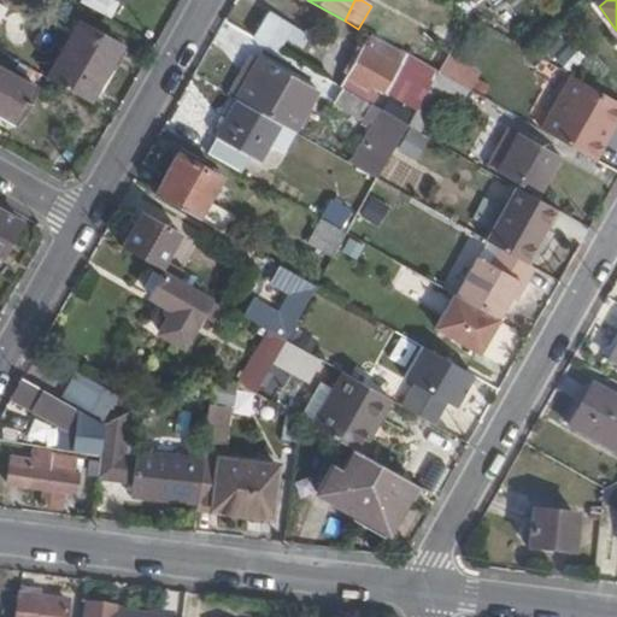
[(266,13),(252,39),(276,53),(291,28),(266,13)]
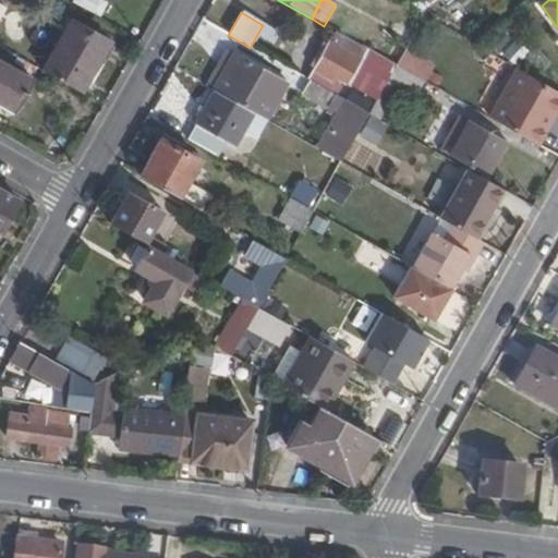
[(70,24),(43,73),(80,94),(108,46),(70,24)]
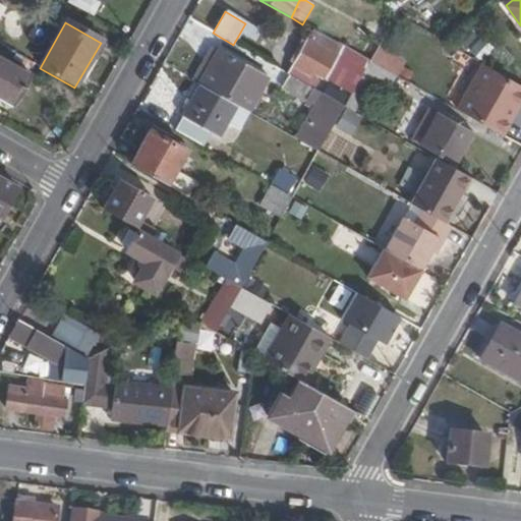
[(356,55),(368,61),(387,30),(375,23),(356,55)]
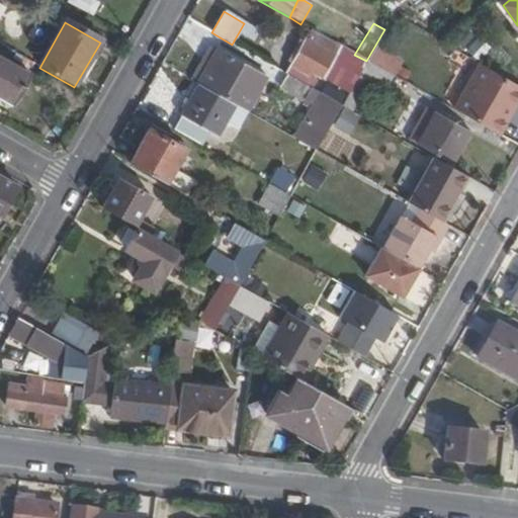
[(310,29),(284,74),(285,75),(301,84),(310,71),(322,78),(339,46),(310,29)]
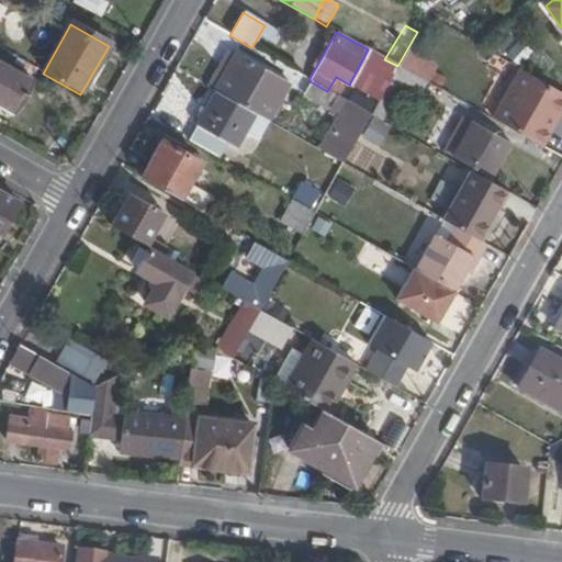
[(218,93),(238,57),(232,53),(211,89),(218,93)]
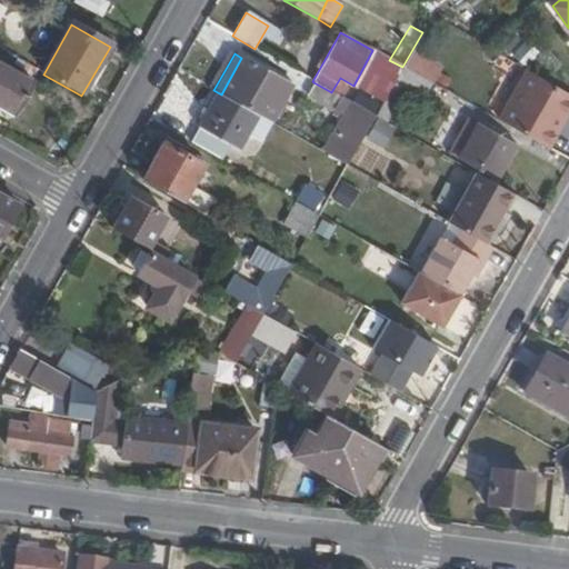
[(293,86),(241,58),(221,95),(259,116),(272,123),(293,86)]
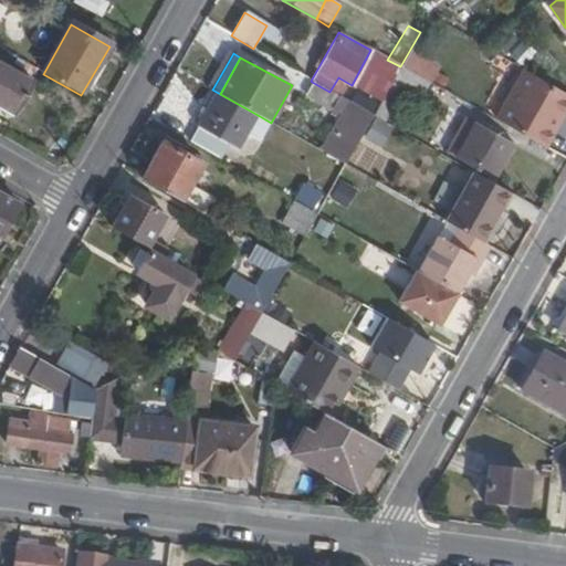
[(31,82),(0,65),(0,104),(14,113),(31,82)]
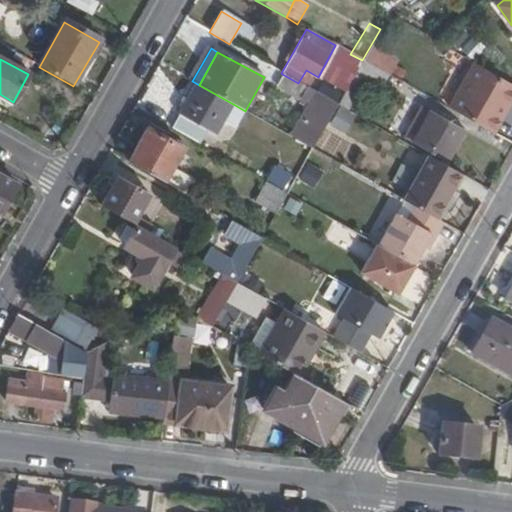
[(380,90),(389,75),(362,60),(354,76),(380,90)]
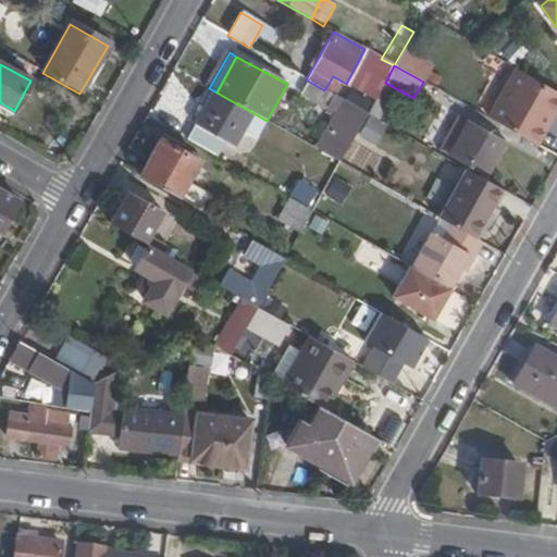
[(539,132),(556,99),(556,94),(527,76),(506,114),(539,132)]
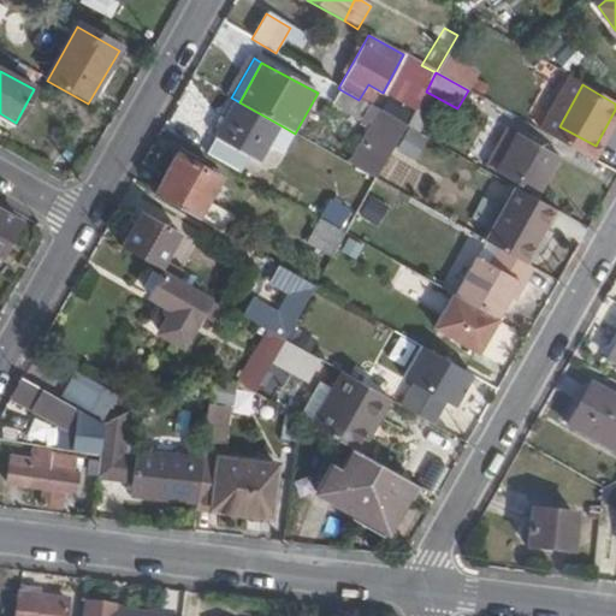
[(373,125),(350,165),(375,179),(406,126),(359,100),(339,89),(331,104),(360,120),(361,118),(373,125)]
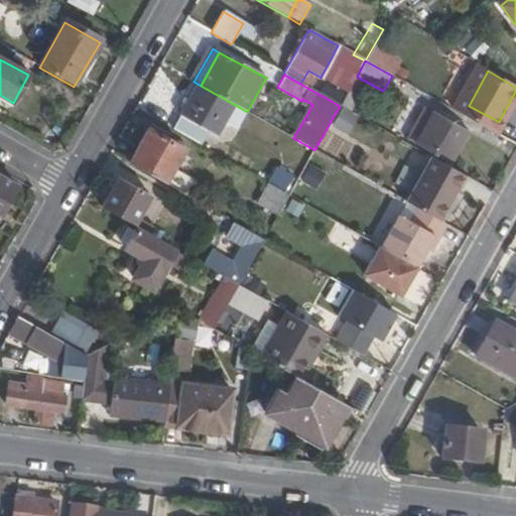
[(217,136),(235,105),(201,86),(182,117),(208,131),(217,136)]
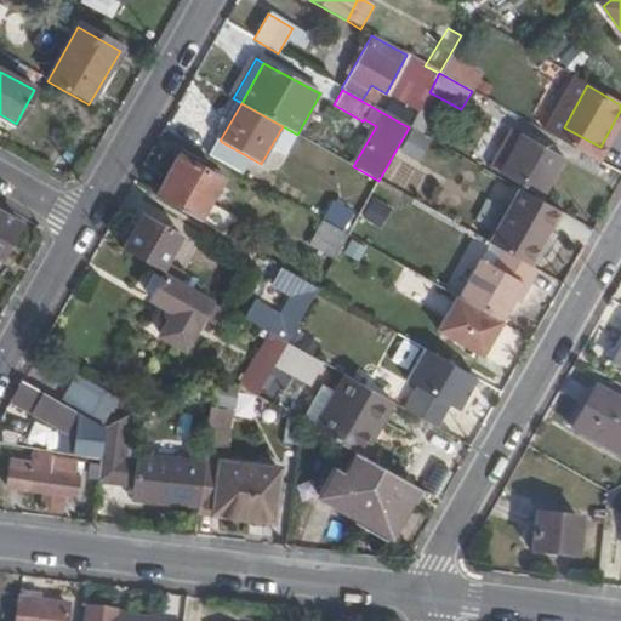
[(541,195),(563,159),(524,137),(502,175),(541,195)]
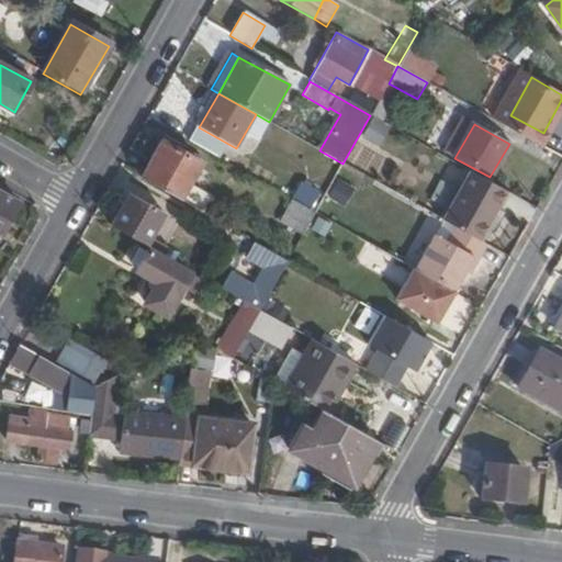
[(226,143),(199,127),(191,142),(217,158),(226,143)]
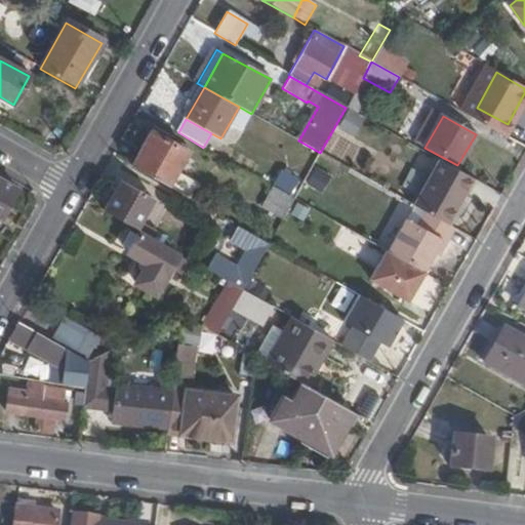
[(150,132),(130,166),(165,187),(185,153),(150,132)]
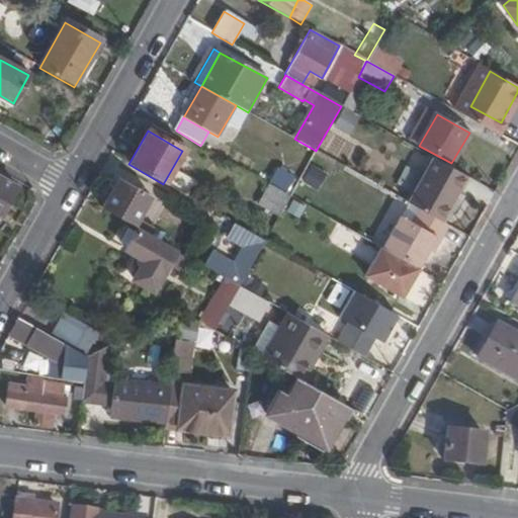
[(442,223),(467,178),(432,159),(427,168),(423,166),(403,200),(419,209),(442,223)]
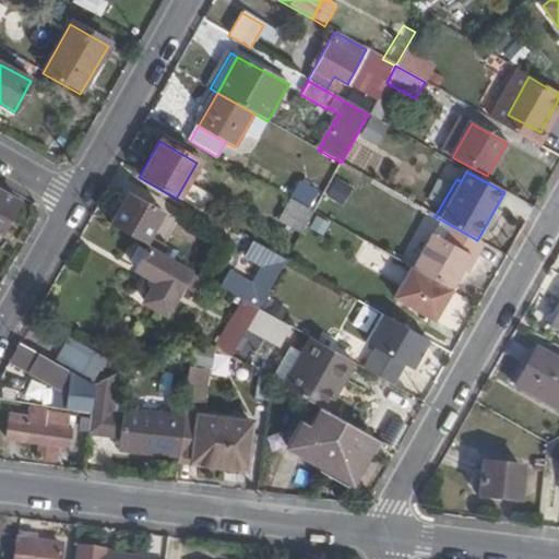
[(343,205),(353,186),(335,178),(325,197),(343,205)]
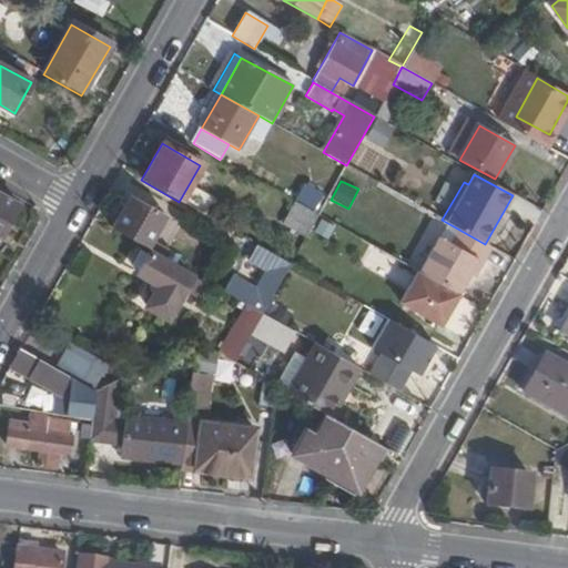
[(130,196),(112,229),(145,247),(163,216),(130,196)]
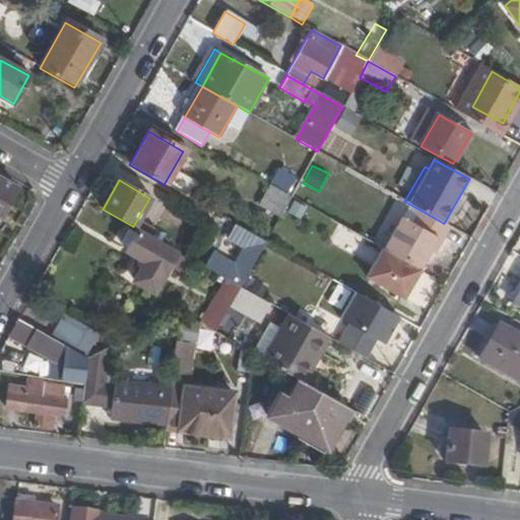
[(0,214),(14,189),(0,181),(0,214)]
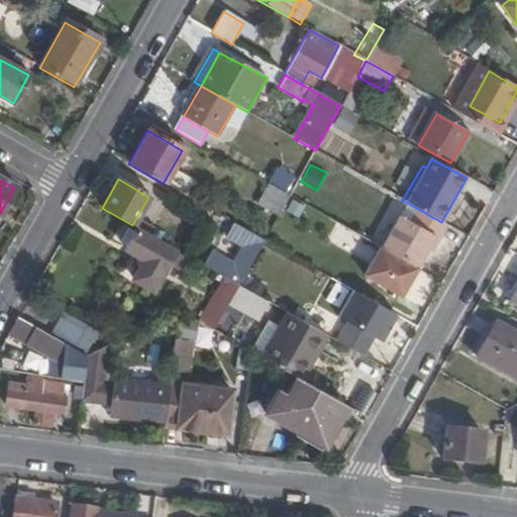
[(277,217),(288,196),(267,184),(255,204),(277,217)]
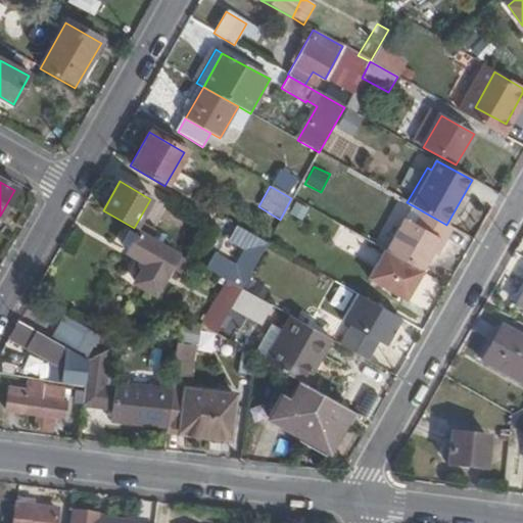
[(444,241),(452,228),(446,225),(423,211),(415,224),(405,219),(386,251),(421,272),(439,238),(444,241)]
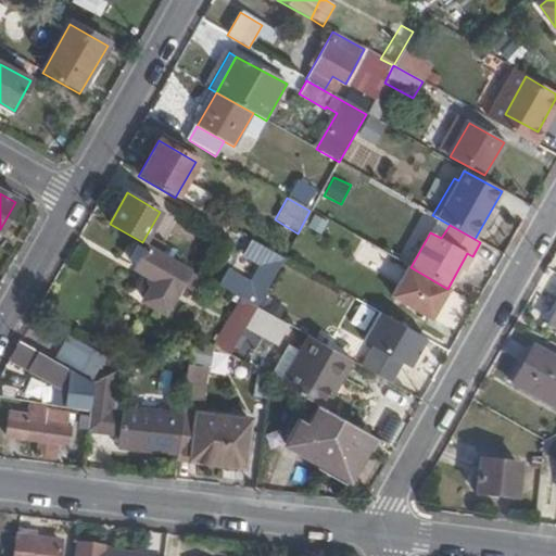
[(226,267),(216,285),(241,299),(257,307),(285,260),(251,240),(241,256),(257,265),(249,281),(226,267)]
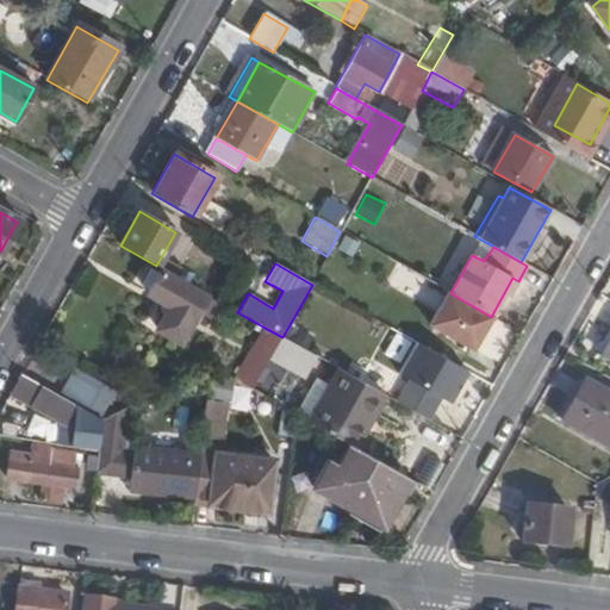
[(433,313),(446,291),(397,263),(384,285),(433,313)]
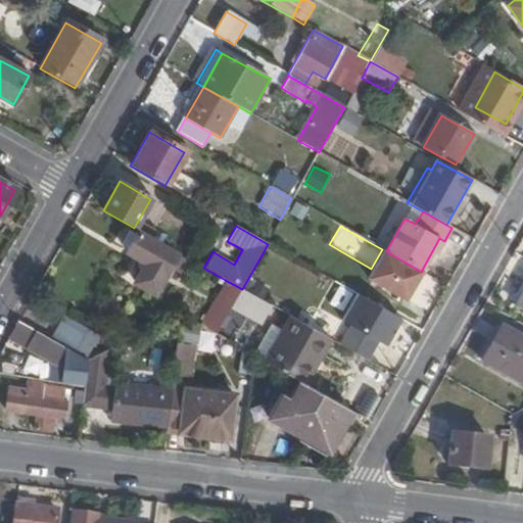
[(182,273),(190,259),(177,252),(175,254),(137,234),(126,251),(141,260),(139,264),(139,267),(139,269),(140,273),(135,282),(154,292),(169,267),(182,273)]
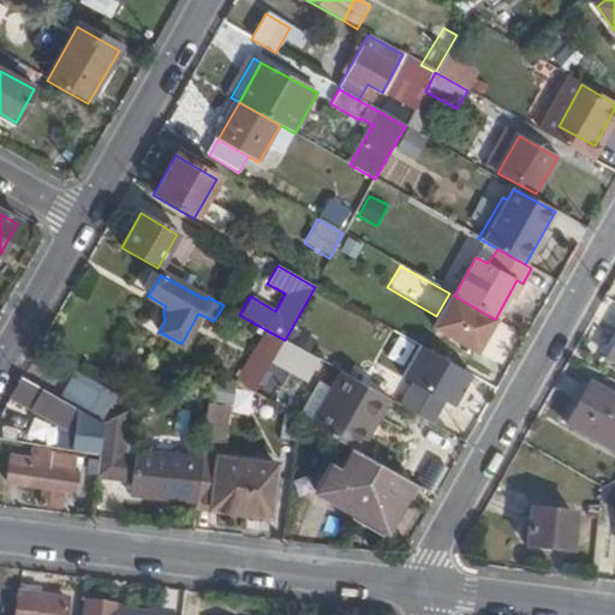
[(267,330),(237,383),(255,394),(285,340),(267,330)]
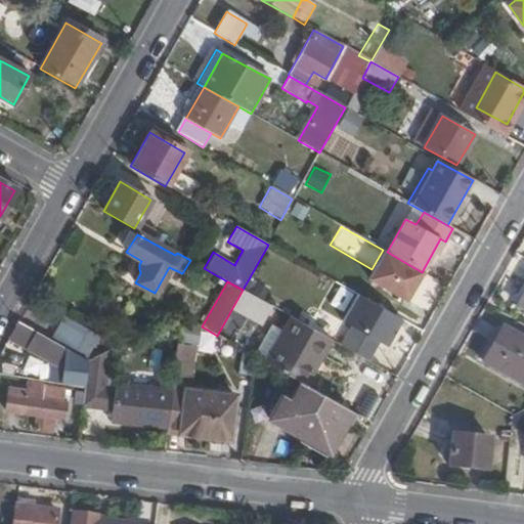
[(391,340),(409,308),(377,289),(358,320),(391,340)]
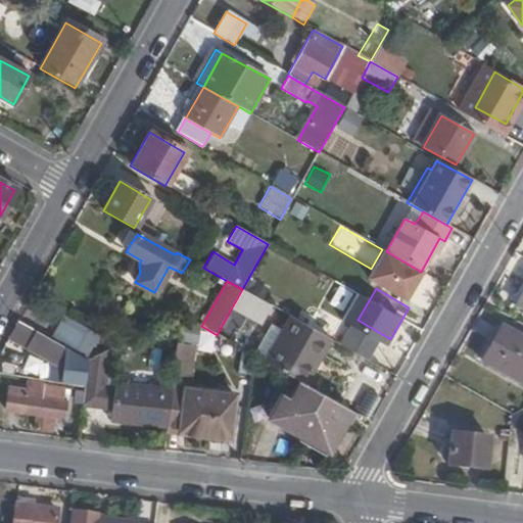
[(60,316),(48,338),(76,354),(89,331),(60,316)]
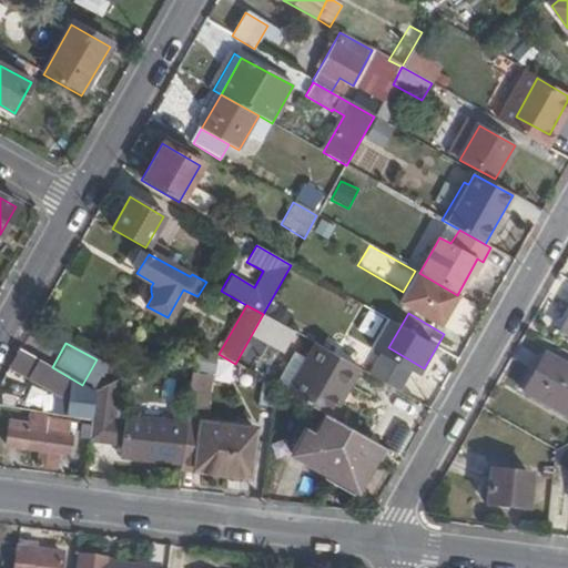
[(343,384),(347,387),(358,368),(314,343),(285,392),(325,414),(343,384)]
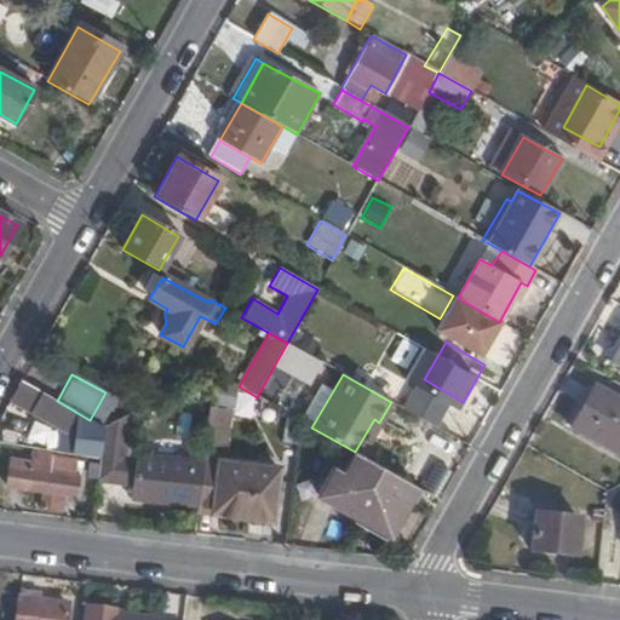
[(70,453),(98,457),(103,428),(90,420),(57,401),(22,382),(10,403),(73,438),(70,453)]
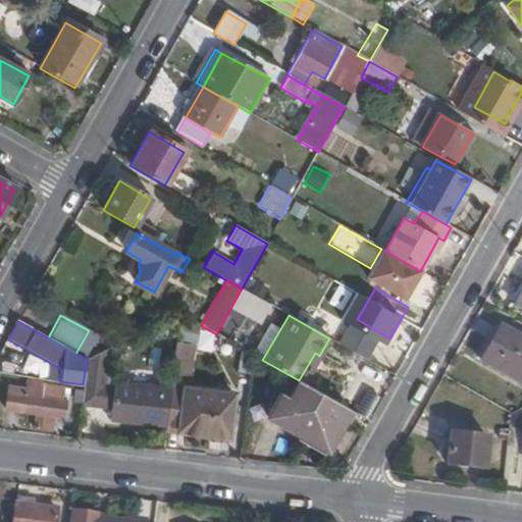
[(520,383),(521,379),(521,336),(500,324),(480,360),(520,383)]
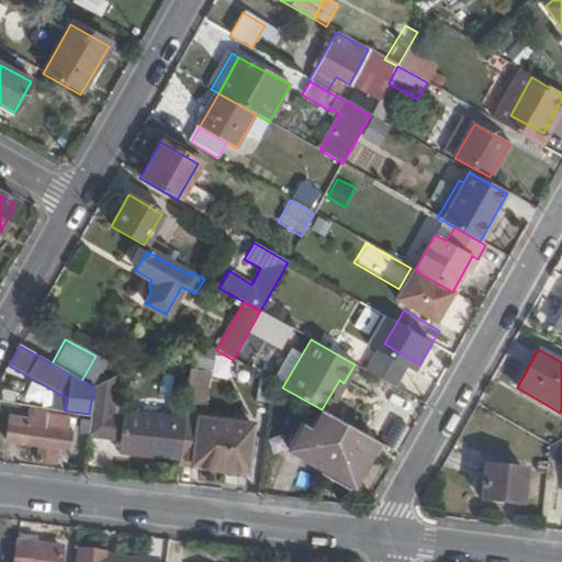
[(114,418),(120,374),(93,388),(89,414),(87,437),(120,441),(120,452),(178,459),(184,402),(172,400),(170,417),(124,412),(123,419),(114,418)]
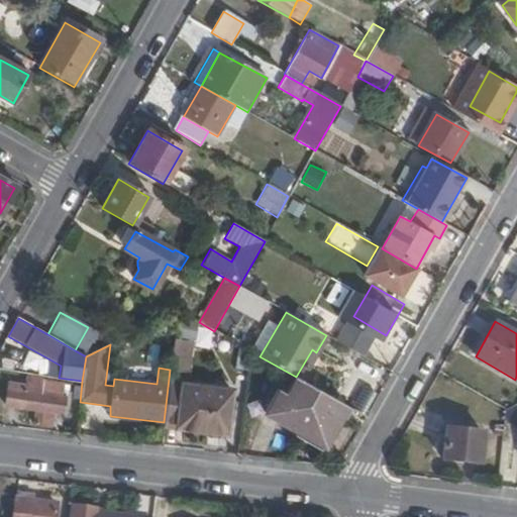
[(301,380),(316,352),(312,349),(296,377),(301,380)]
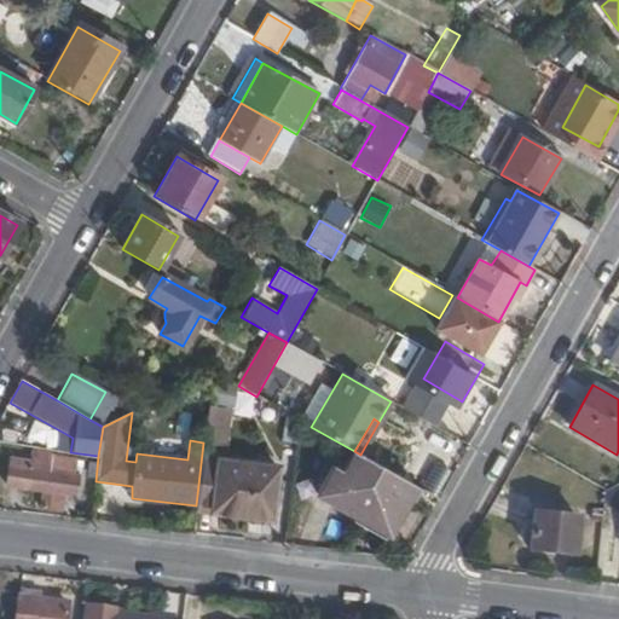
[(223,437),(204,434),(203,443),(196,505),(196,509),(272,518),(278,469),(219,462),(223,437)]
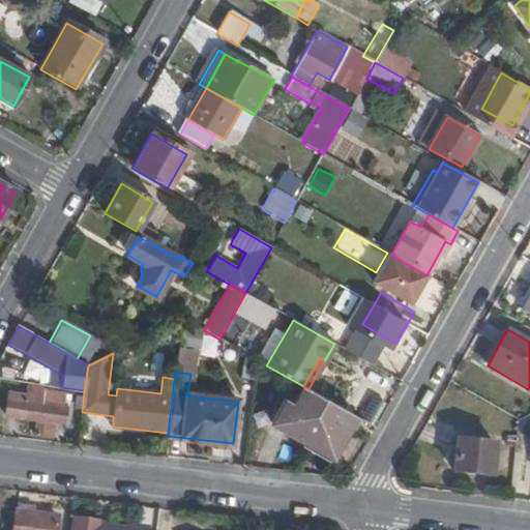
[(26,392),(9,390),(6,418),(20,419),(18,435),(53,439),(54,424),(66,425),(68,407),(63,406),(65,391),(28,386),(26,392)]
